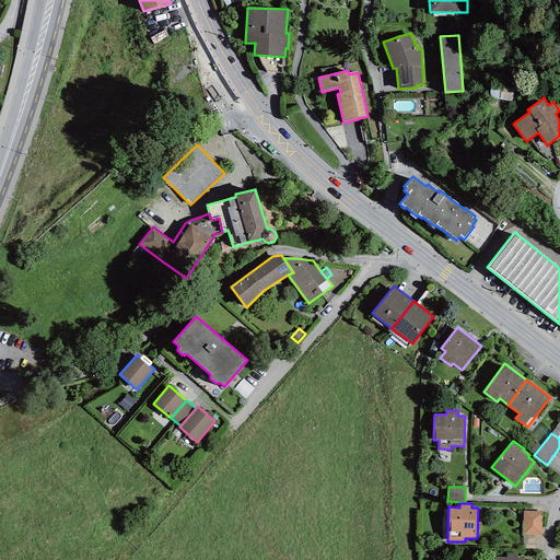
[(543,512),(523,511),(522,535),(541,535),(543,512)]
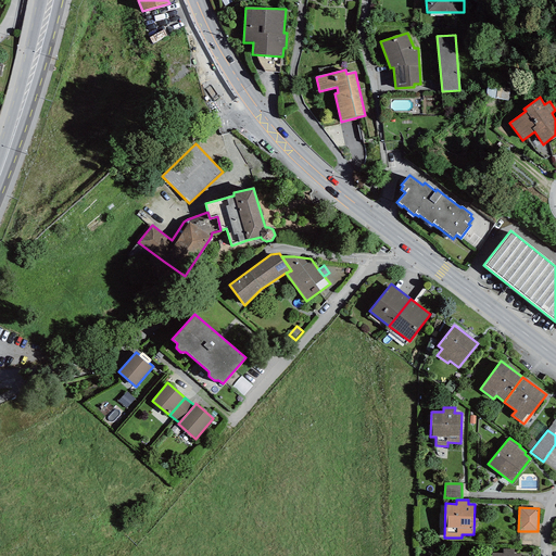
All buildings are outlined.
